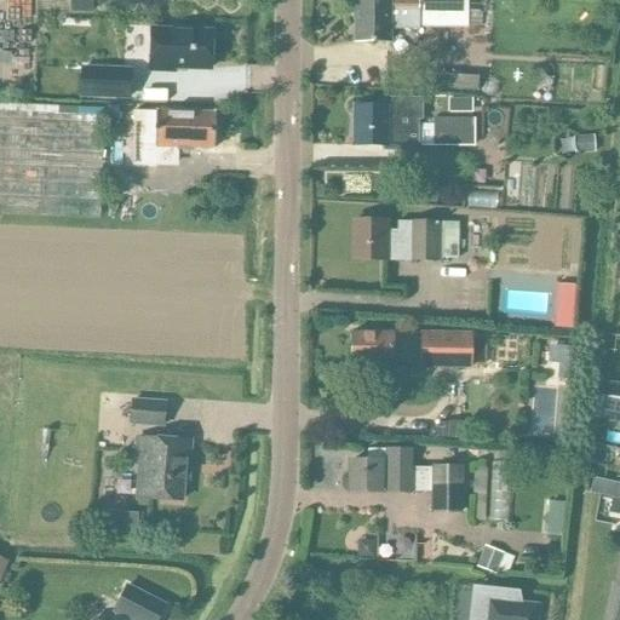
[(355,0),(356,41),(389,41),(389,30),(419,30),(419,28),(480,28),(480,0),(469,0),(468,0),(355,0)]
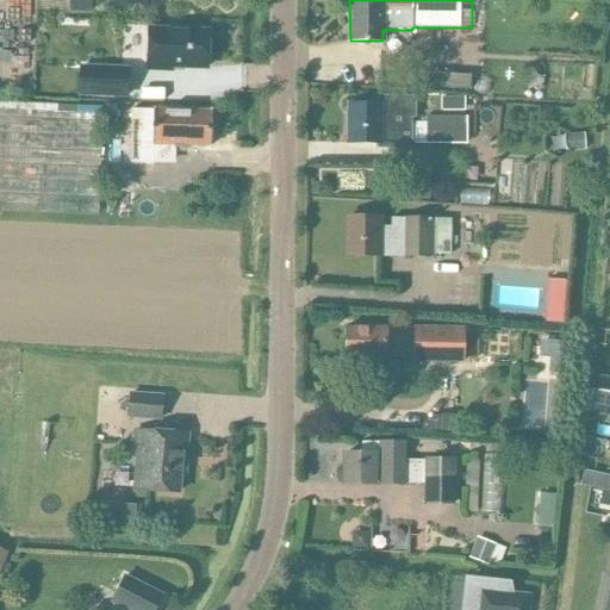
[(172,70),(172,67),(207,68),(209,33),(149,31),(148,70),(172,70)]
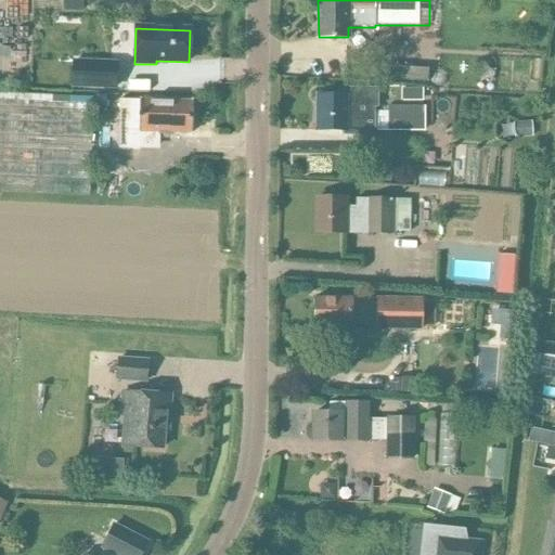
[(117,64),(73,62),(73,86),(116,88),(117,64)]
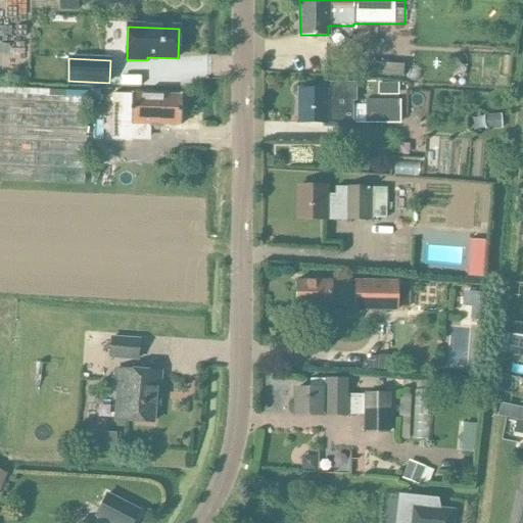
[(352,75),(402,79),(403,65),(353,61),(352,75)]
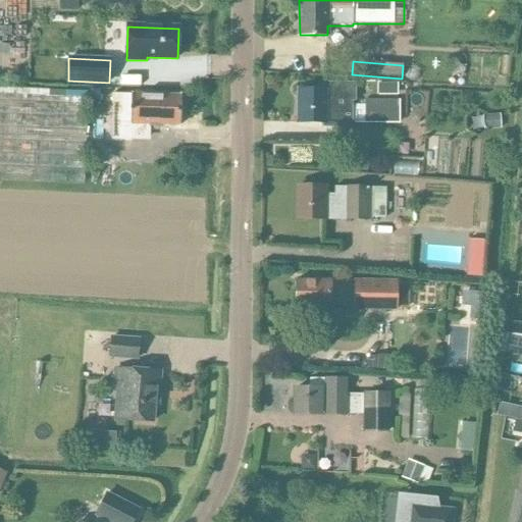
[(323,126),(353,126),(353,123),(400,124),(400,101),(364,100),(364,106),(353,106),(353,102),(356,102),(356,83),(324,83),(324,90),(299,90),(299,123),(323,123),(323,126)]
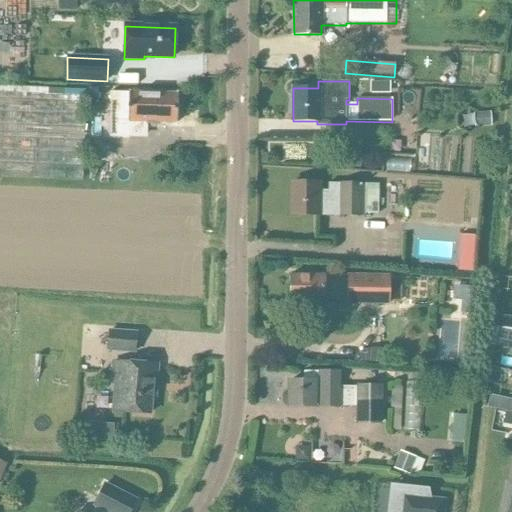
[(390,82),(371,82),(371,93),(390,94),(390,82)]
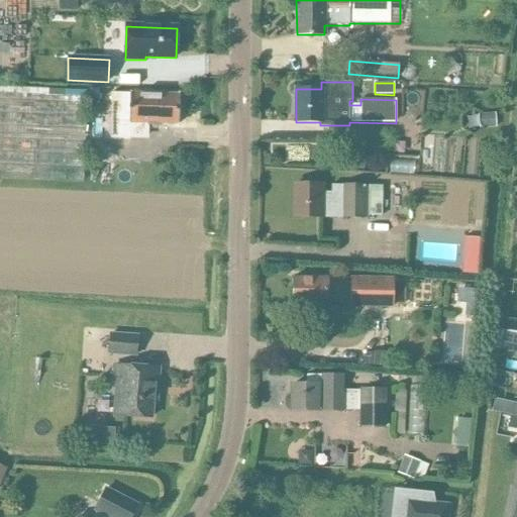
[(0,178),(84,182),(87,92),(0,88),(0,178)]
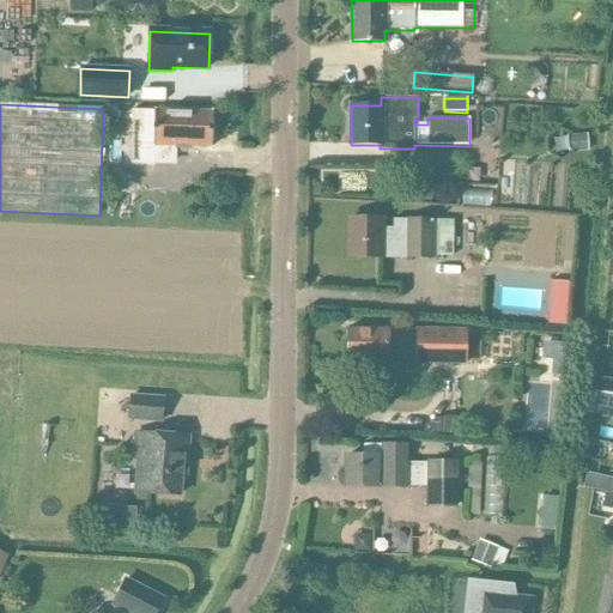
[(108,145),(211,147),(212,114),(155,113),(155,110),(108,109),(108,145)]
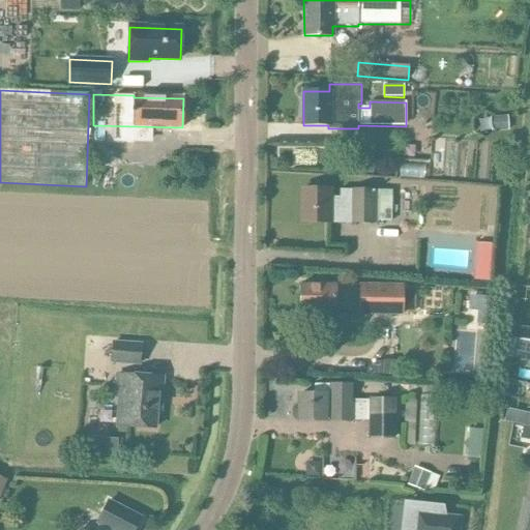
[(401,175),(427,176),(428,162),(402,160),(401,175)]
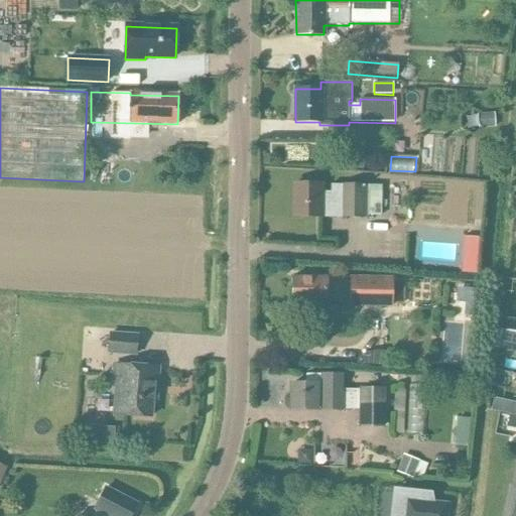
[(293,218),(342,218),(342,217),(382,217),(382,185),(330,185),(330,191),(320,191),(320,184),(294,183),(293,218)]
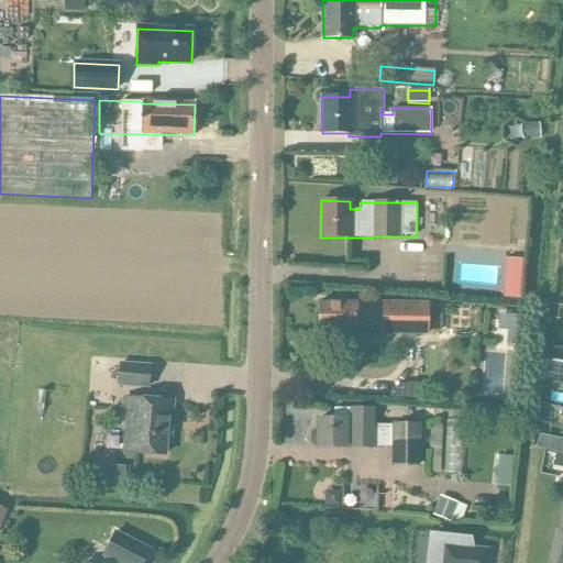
[(508,256),(507,297),(526,297),(527,256),(508,256)]
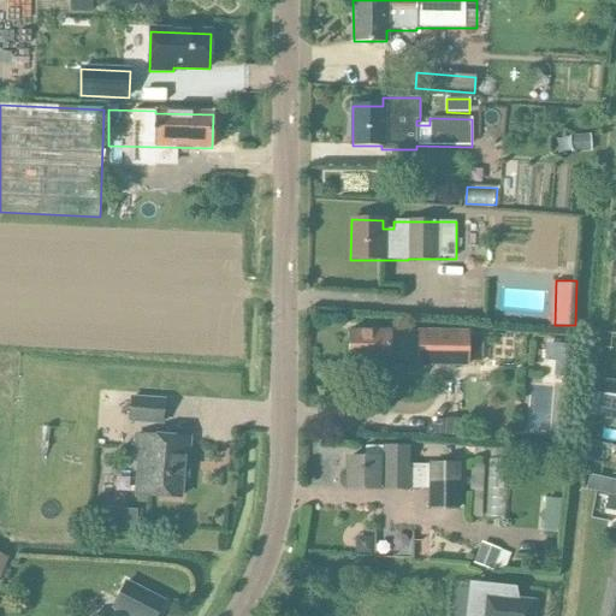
[(418,332),(350,332),(350,363),(369,363),(369,375),(374,380),(385,380),(389,375),(389,363),(418,363),(418,367),(468,367),(469,331),(418,331),(418,332)]
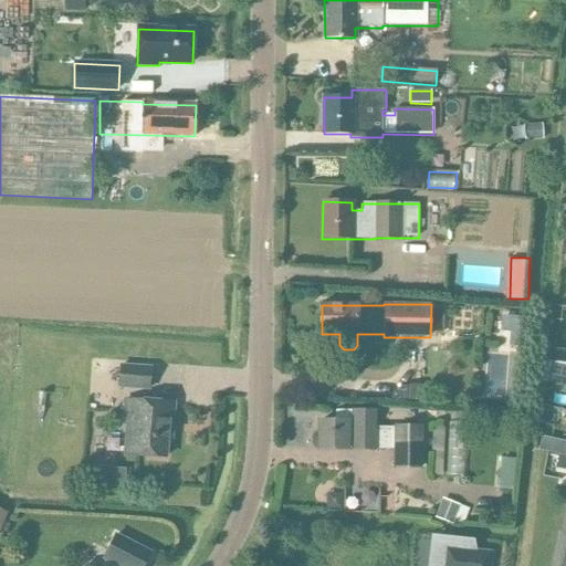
[(118,388),(149,390),(152,367),(119,365),(118,388)]
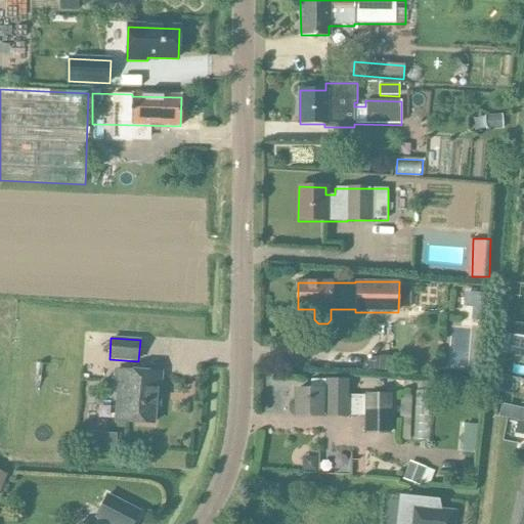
[(116,421),(153,423),(156,391),(160,391),(161,374),(117,372),(116,383),(119,383),(116,421)]
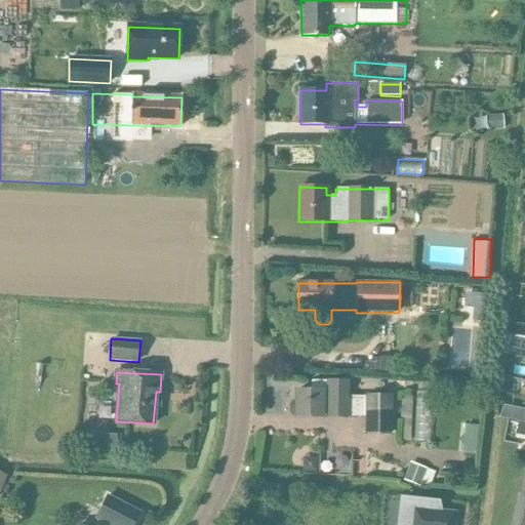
[(298,393),(298,401),(294,401),(292,402),(291,403),(290,405),(290,413),(292,414),(294,415),(298,416),(328,416),(328,417),(348,417),(364,417),(365,435),(392,435),(392,395),(366,395),(366,396),(348,397),(348,382),(313,382),(313,393),(298,393)]
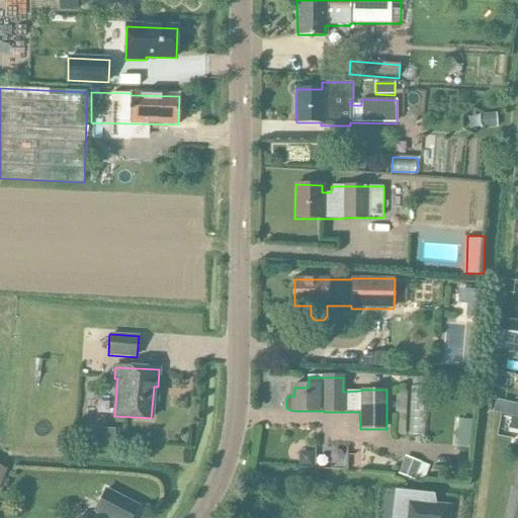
[(405,436),(408,392),(397,391),(395,436),(405,436)]
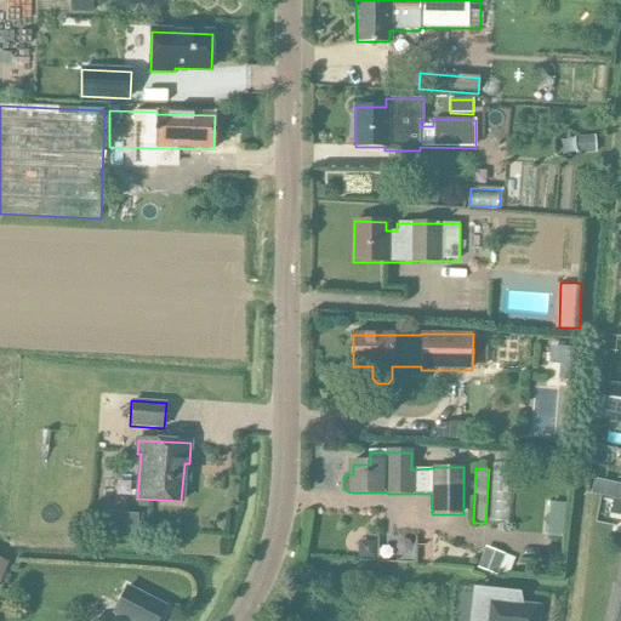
[(620,499),(620,482),(597,477),(593,493),(620,499)]
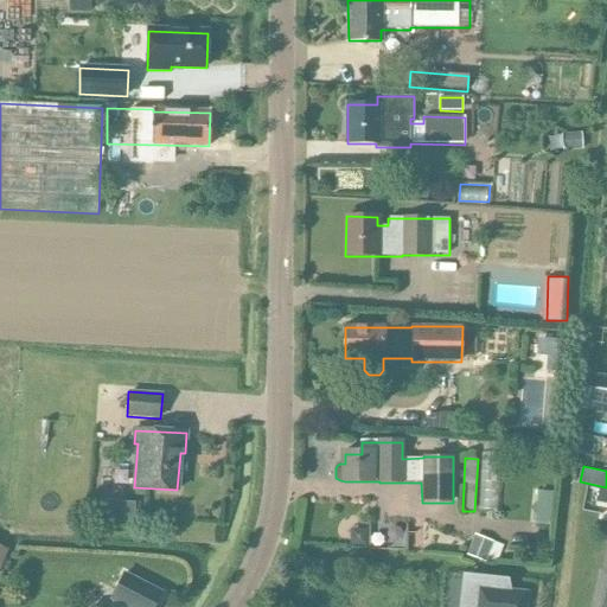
[(606,506),(606,490),(600,489),(596,504),(606,506)]
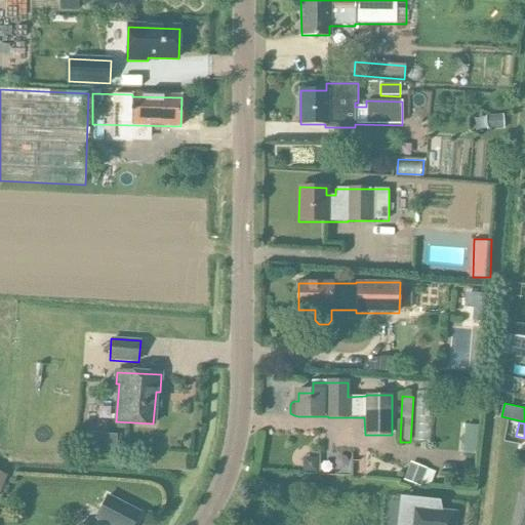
[(467,451),(477,451),(478,425),(468,425),(467,451)]
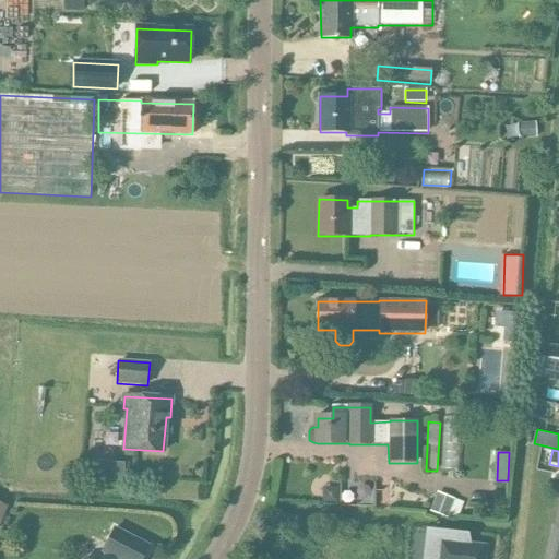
[(437,494),(429,511),(447,519),(454,501),(437,494)]
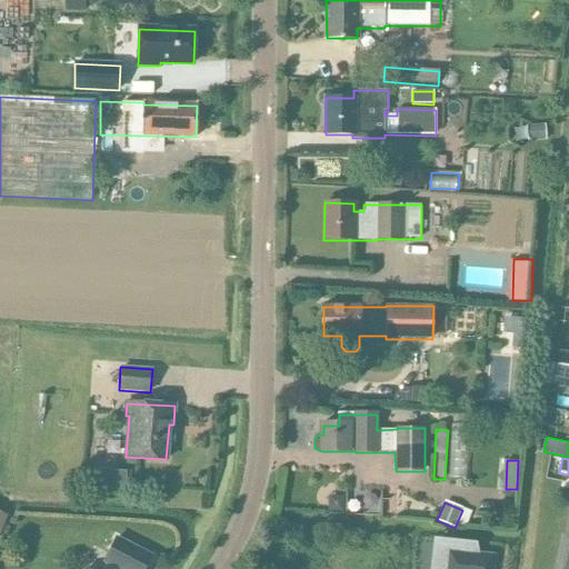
[(146,568),(153,555),(116,536),(102,561),(105,562),(101,568),(87,568),(86,568),(85,568),(146,568)]
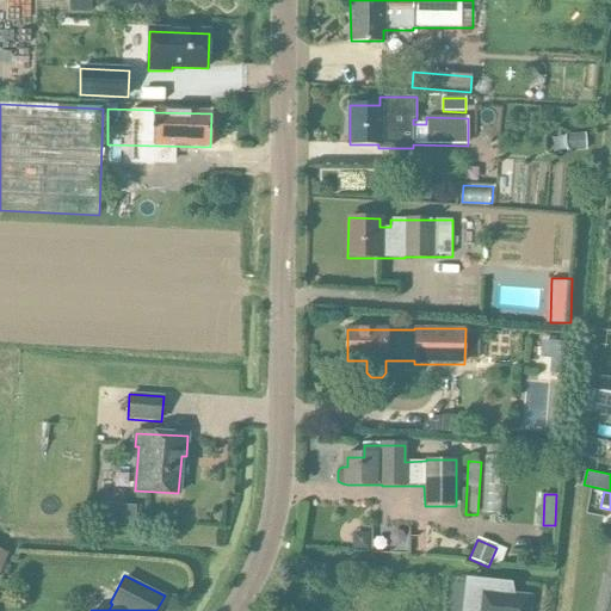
[(480,610),(528,610),(530,597),(482,592),(480,610)]
